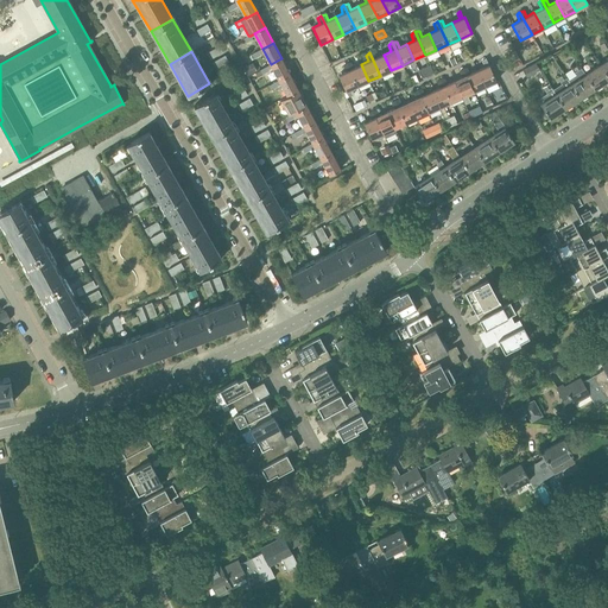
[(374,52),(369,52),(380,76),(391,70),(384,55),(377,57),(374,52)]
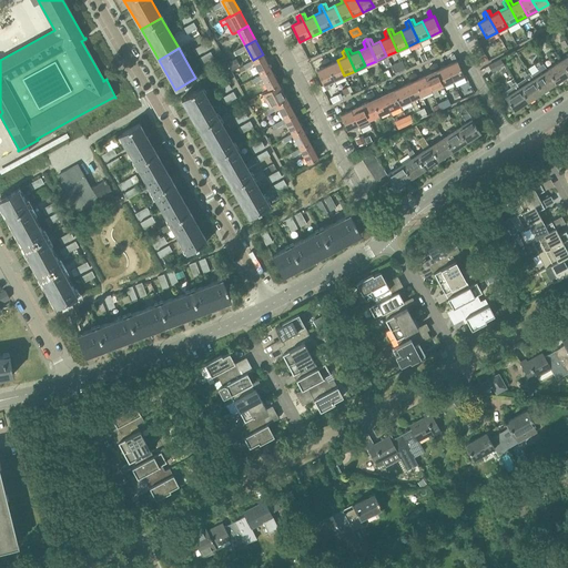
[(263,54),(253,60),(261,75),(271,70),(263,54)]
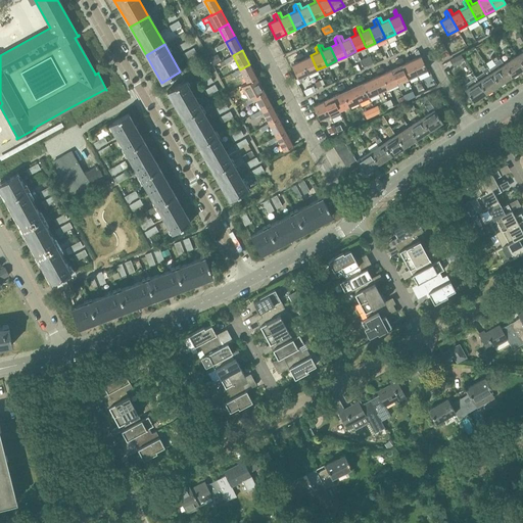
[(416,57),(410,60),(417,75),(427,69),(421,55),(420,56),(418,50),(415,53),(416,57)]
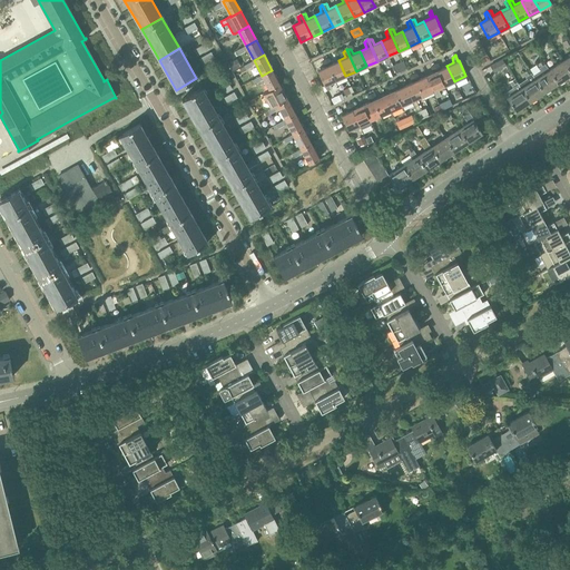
[(330,58),(325,59),(335,80),(345,76),(338,60),(332,64),(330,58)]
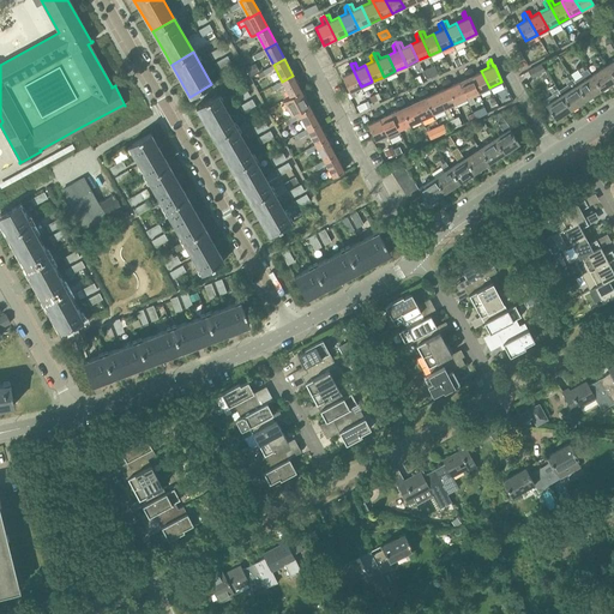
[(256,64),(246,68),(250,77),(260,72),(256,64)]
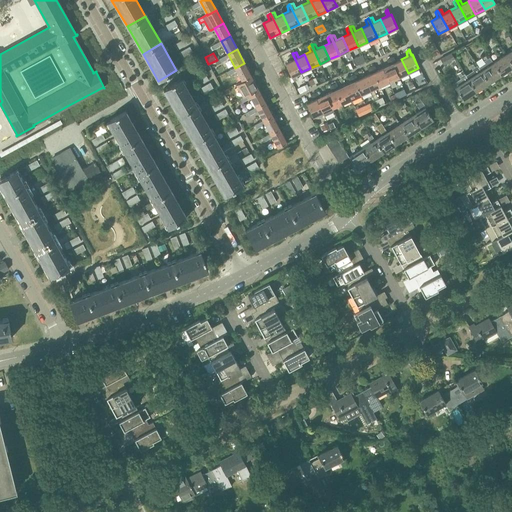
[(301,72),(292,53),(289,55),(291,60),(284,63),(291,77),(301,72)]
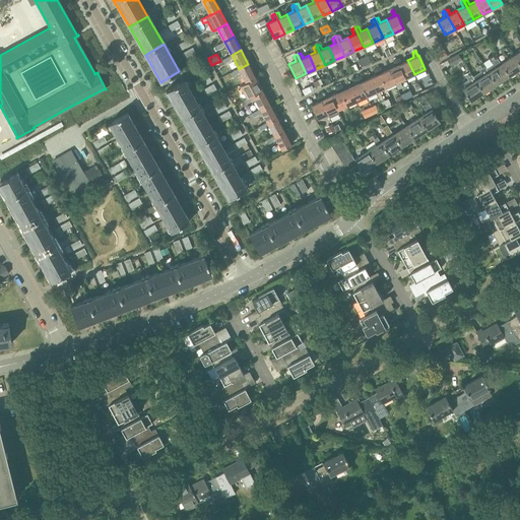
[(462,61),(458,54),(447,60),(450,65),(458,61),(459,63),(462,61)]
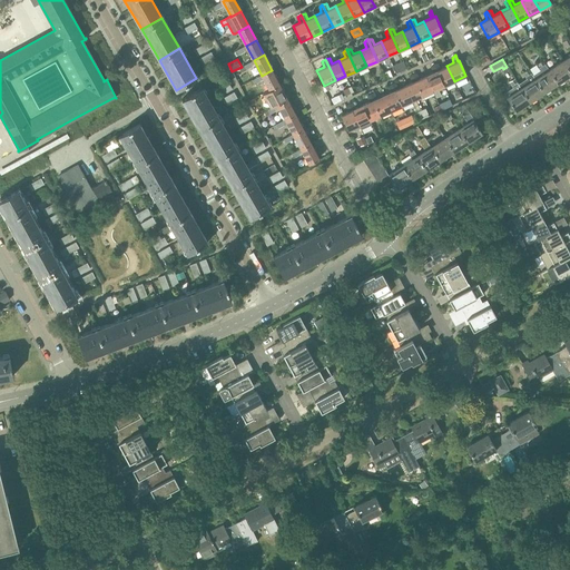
[(558,82),(569,74),(569,70),(563,60),(549,70),(558,82)]
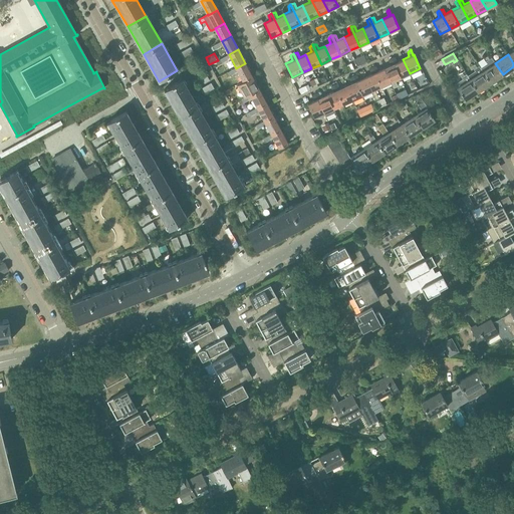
[(220,59),(216,62),(218,65),(228,60),(226,56),(220,59)]
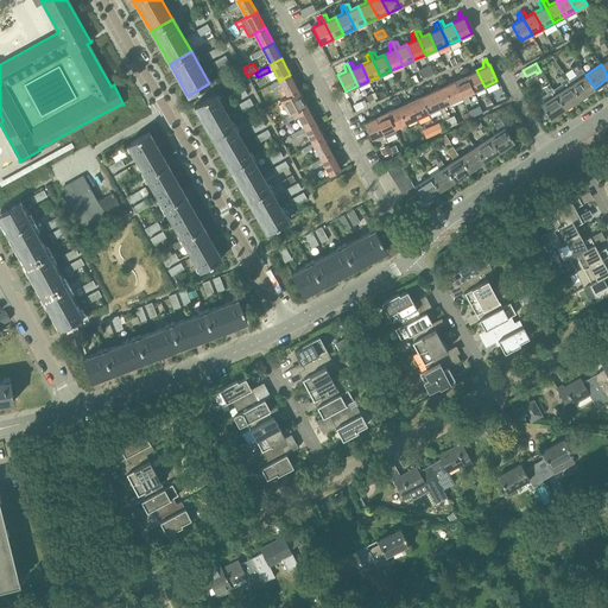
[(467,68),(462,69),(473,92),(485,87),(476,70),(469,74),(467,68)]
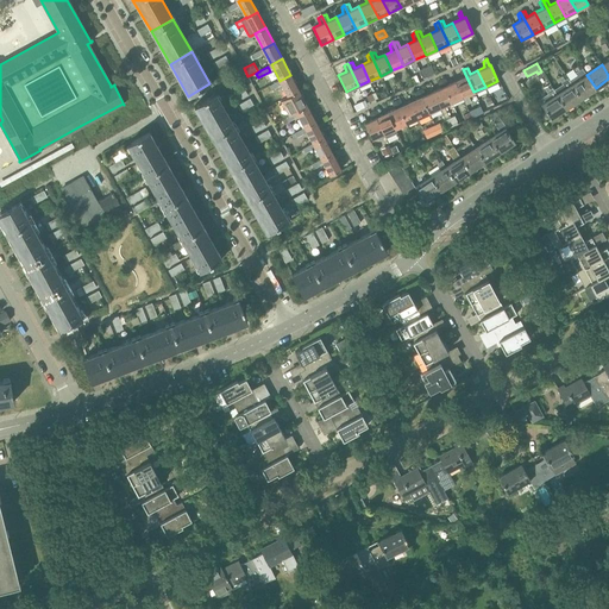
[(581,99),(596,88),(586,75),(582,68),(576,71),(575,73),(577,75),(569,80),(572,85),(581,99)]
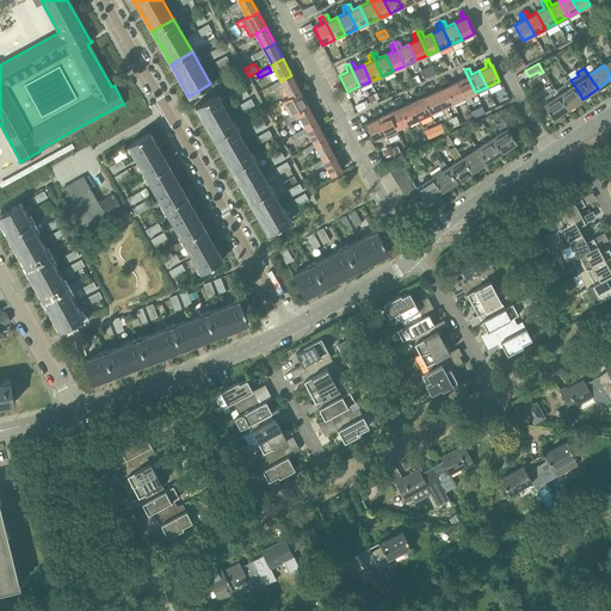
[(464,78),(457,81),(464,98),(468,105),(473,103),(469,96),(475,92),(464,69),(462,72),(464,78)]
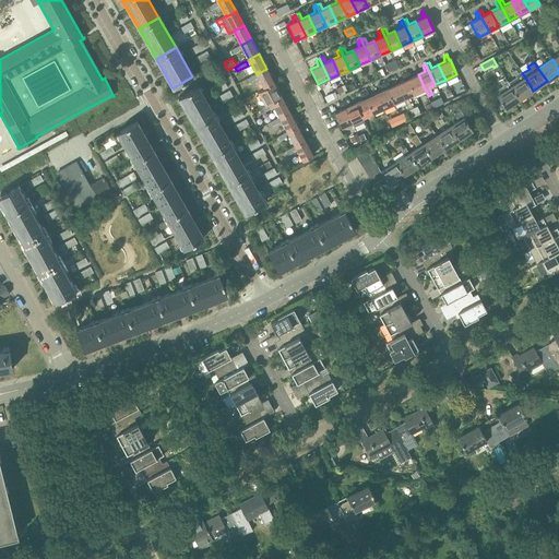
[(511,86),(519,99),(533,91),(525,78),(522,73),(519,68),(513,72),(516,78),(509,83),(511,86)]
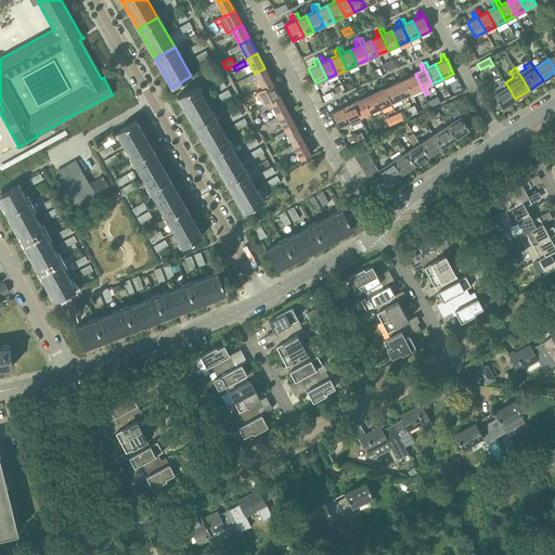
[(265,68),(255,74),(262,88),(272,82),(265,68)]
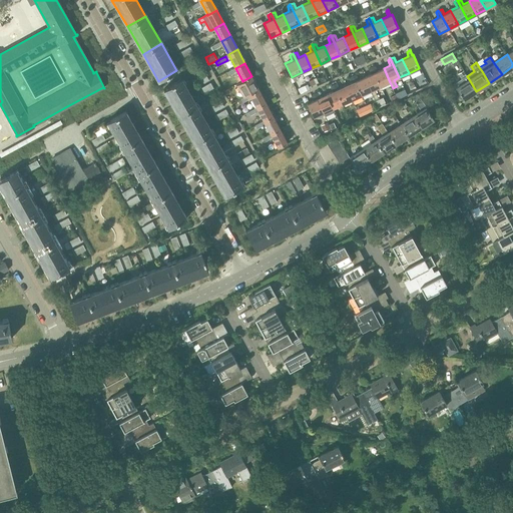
[(371,74),(364,77),(371,90),(380,86),(371,66),(368,69),(370,72),(371,74)]
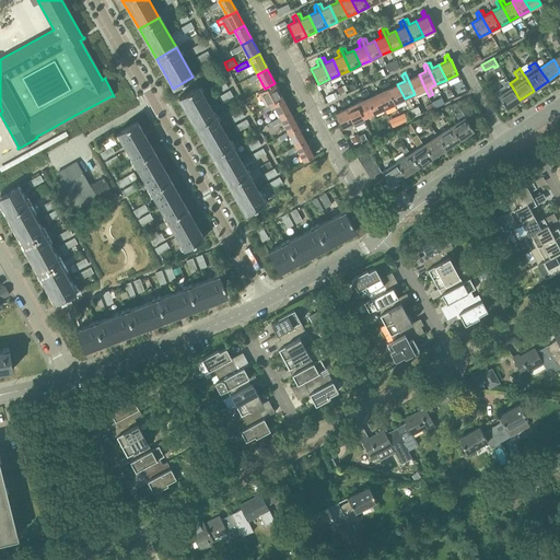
[(409,72),(405,72),(415,94),(426,90),(419,74),(411,78),(409,72)]
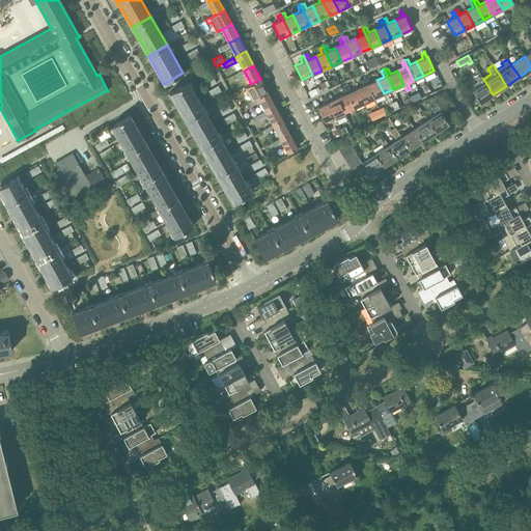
[(481,76),(481,77),(476,79),(477,81),(469,87),(479,103),(481,102),(482,104),(485,101),(484,100),(493,94),(485,82),(483,79),(481,76)]
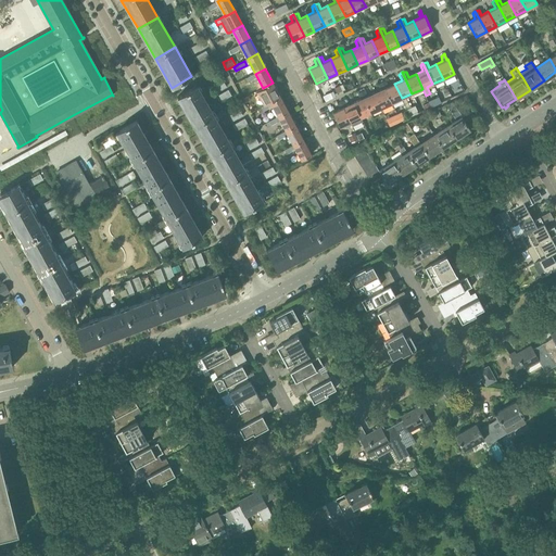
[(381,90),(374,93),(381,108),(391,103),(381,81),(379,85),(381,90)]
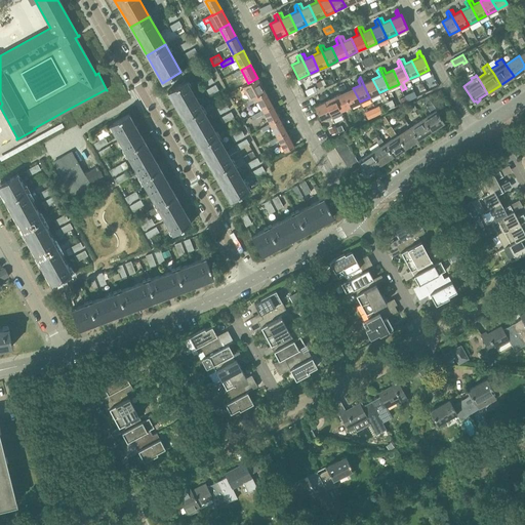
[(364,77),(360,77),(369,97),(379,92),(372,79),(366,82),(364,77)]
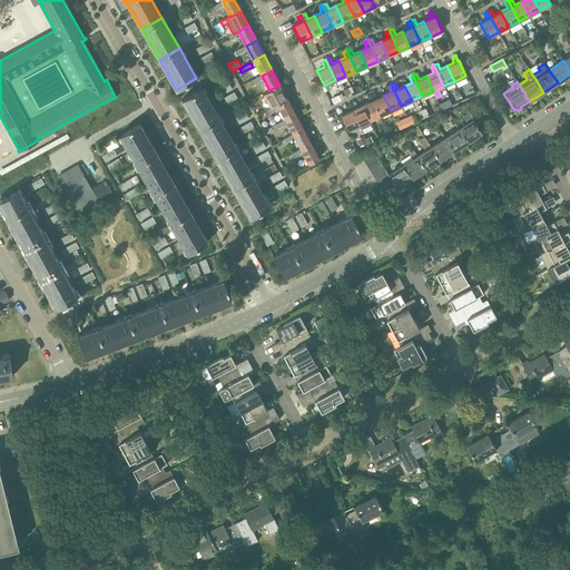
[(269,90),(263,94),(271,108),(274,106),(274,107),(277,105),(287,99),(279,85),(269,90)]
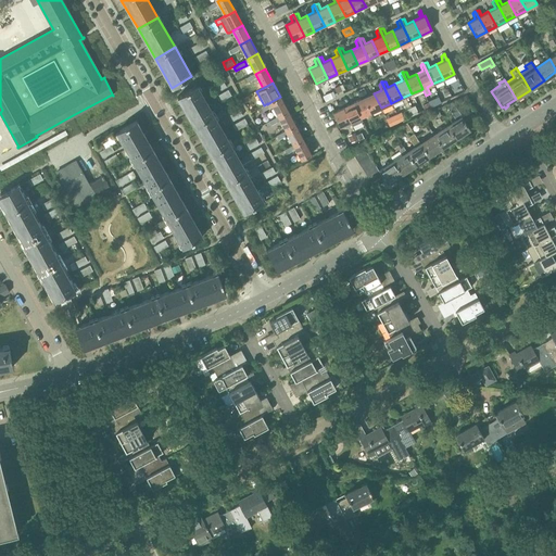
[(193,126),(213,114),(197,86),(177,97),(193,126)]
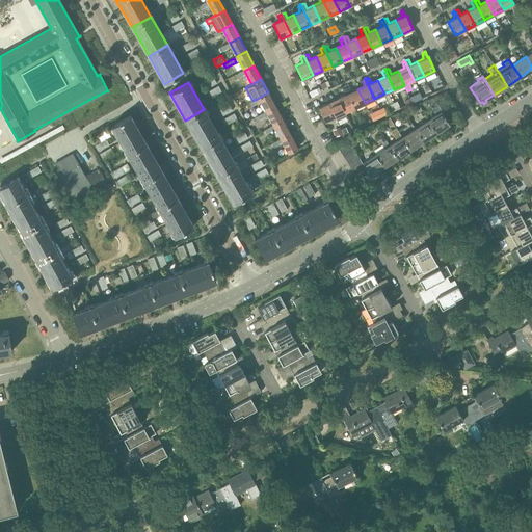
[(354,108),(345,87),(342,90),(345,96),(338,99),(344,112),(354,108)]
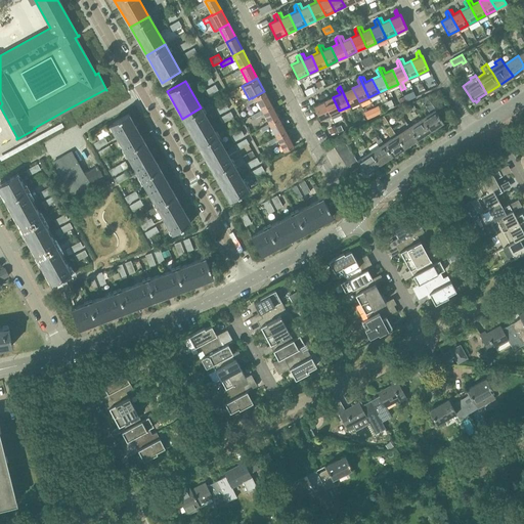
[(349,106),(359,101),(352,88),(346,91),(344,86),(340,86),(349,106)]
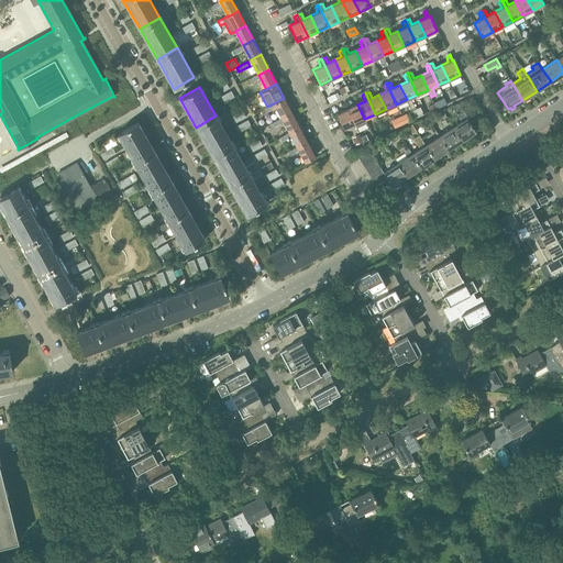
[(284,98),(274,103),(282,118),(293,112),(284,98)]
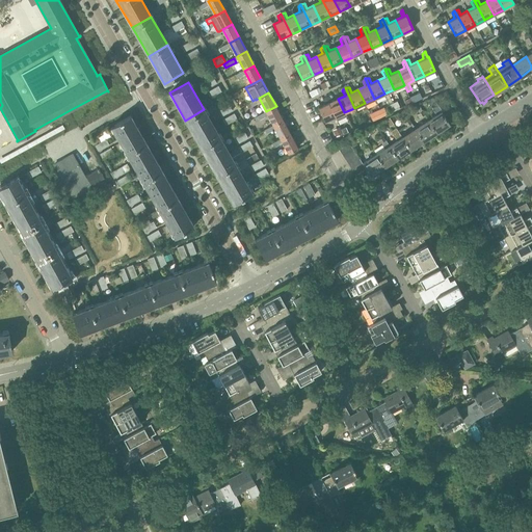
[(335,117),(344,112),(338,99),(331,101),(328,96),(325,97),(335,117)]
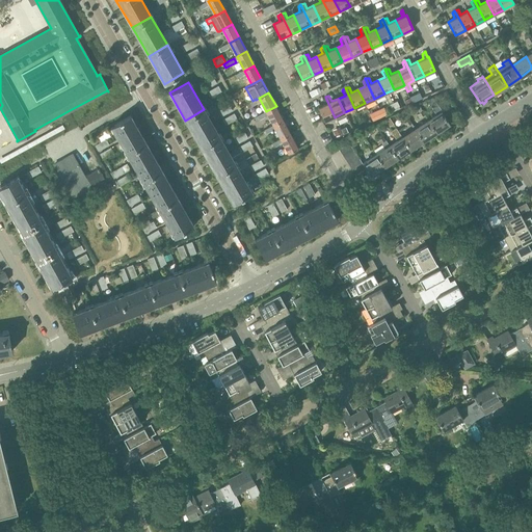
[(335,117),(325,97),(322,99),(324,104),(318,108),(324,122),(335,117)]
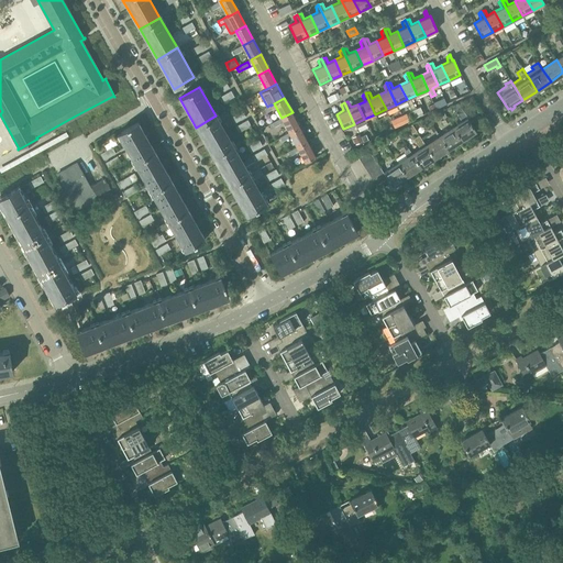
[(411,110),(415,116),(422,112),(420,107),(411,110)]
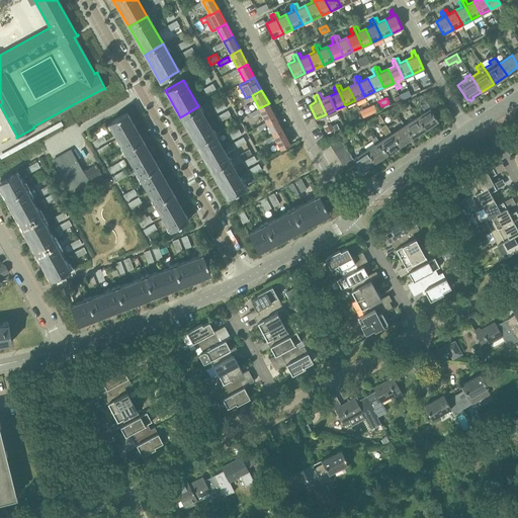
[(425,112),(417,117),(425,128),(438,120),(430,108),(424,99),(419,103),(425,112)]
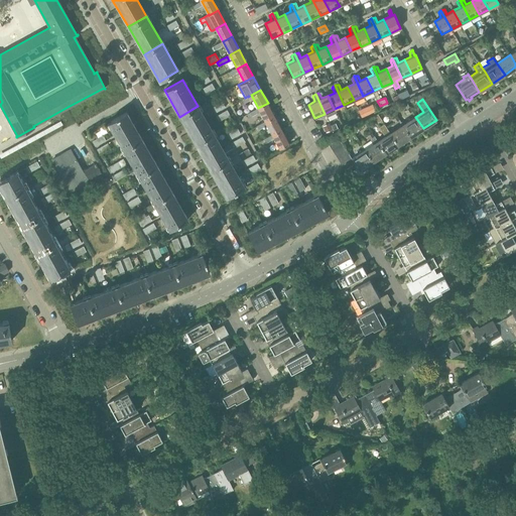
[(268,103),(258,108),(265,122),(275,117),(268,103)]
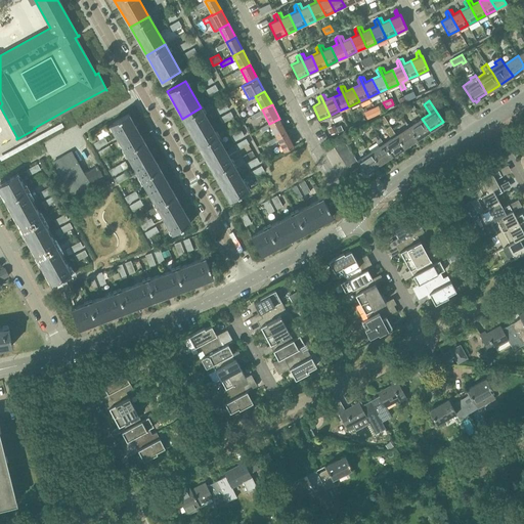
[(217,135),(201,107),(182,119),(199,146),(217,135)]
